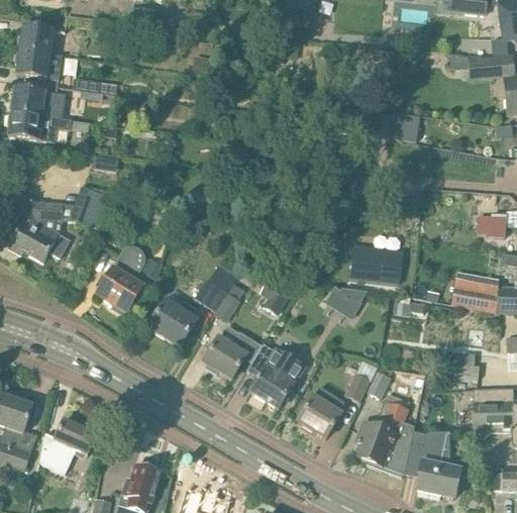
[(295,0),(294,10),(314,12),(315,0),(295,0)]
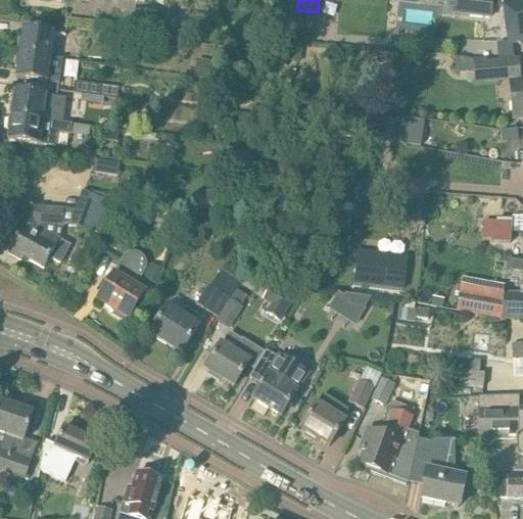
[(491,5),(505,3),(509,39),(519,38),(520,41),(522,40),(522,0),(455,0),(454,9),(490,14),(491,5)]
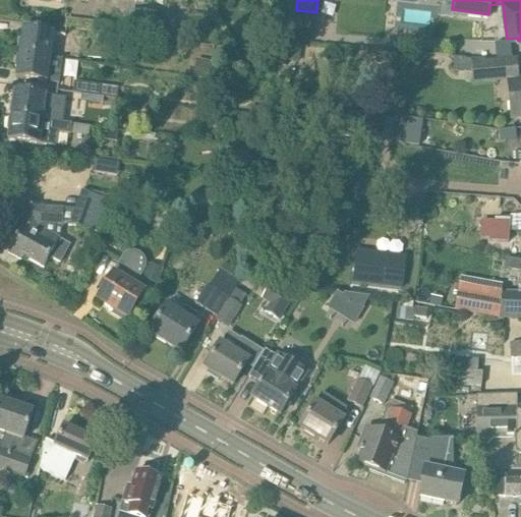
[(119,30),(149,33),(162,35),(164,13),(126,9),(126,15),(120,14),(119,30)]
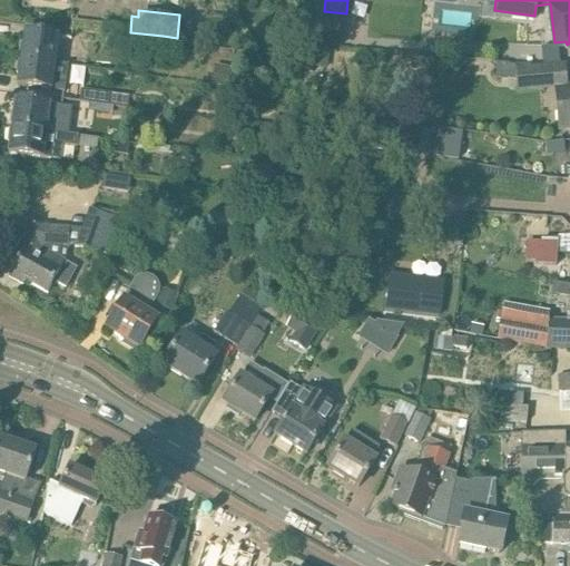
[(26,29),(22,56),(68,61),(70,47),(71,47),(72,36),(26,29)]
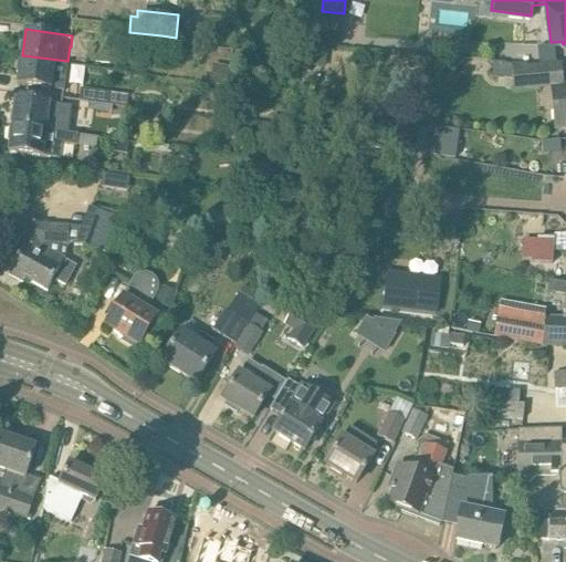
[(67,61),(22,55),(19,81),(65,86),(67,74),(66,74),(67,61)]
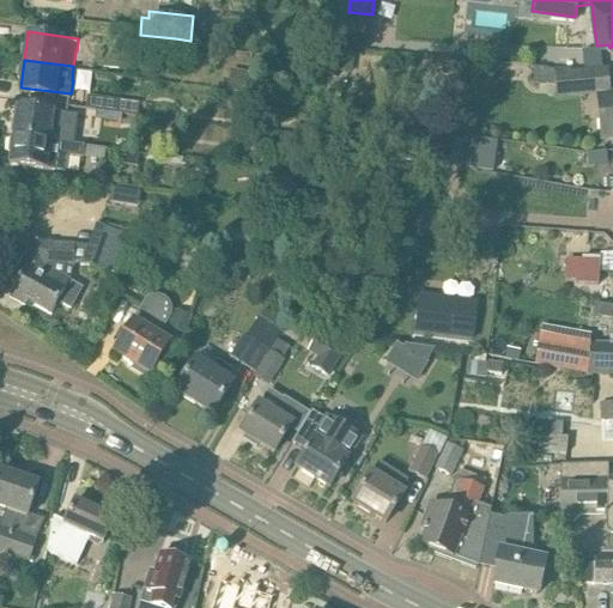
[(534,64),(533,79),(556,80),(557,96),(584,93),(584,86),(610,84),(608,65),(571,67),(570,65),(554,66),(547,66),(547,64),(534,64)]
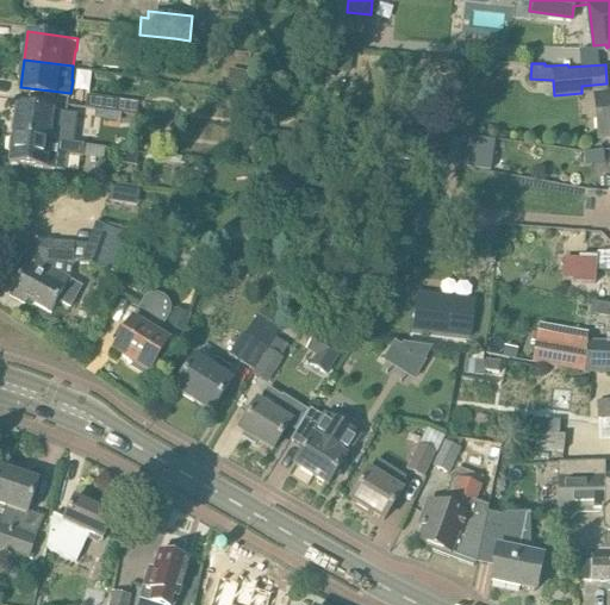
[(230,66),(226,87),(248,91),(251,69),(230,66)]
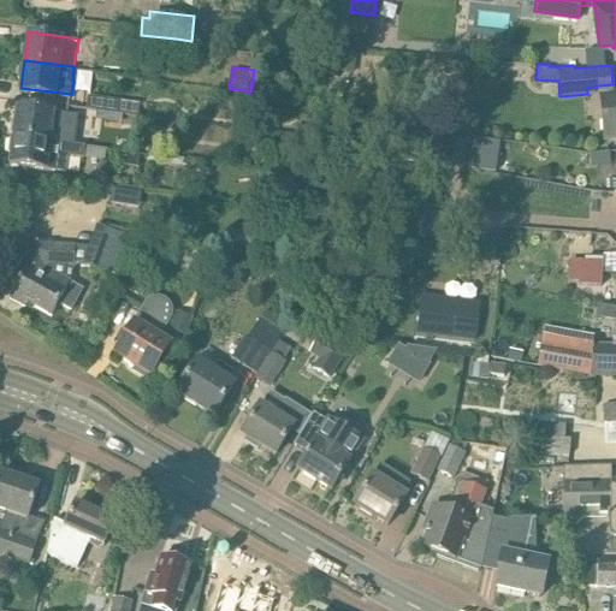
[(615,90),(612,90),(603,92),(603,93),(606,135),(615,134),(615,90)]
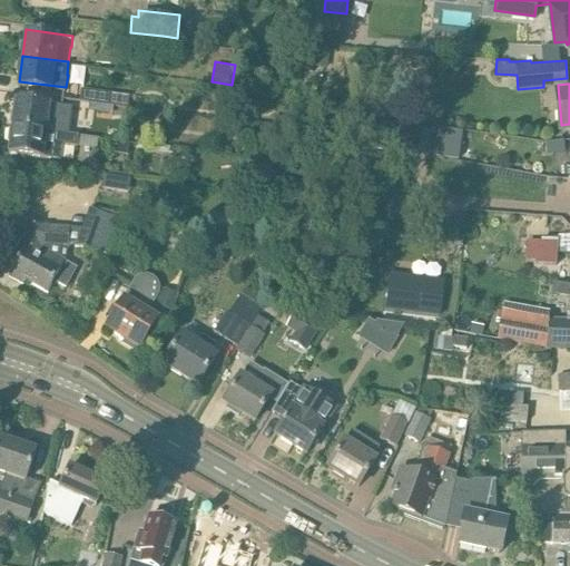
[(82,86),(81,98),(109,101),(110,101),(111,90),(82,86)]
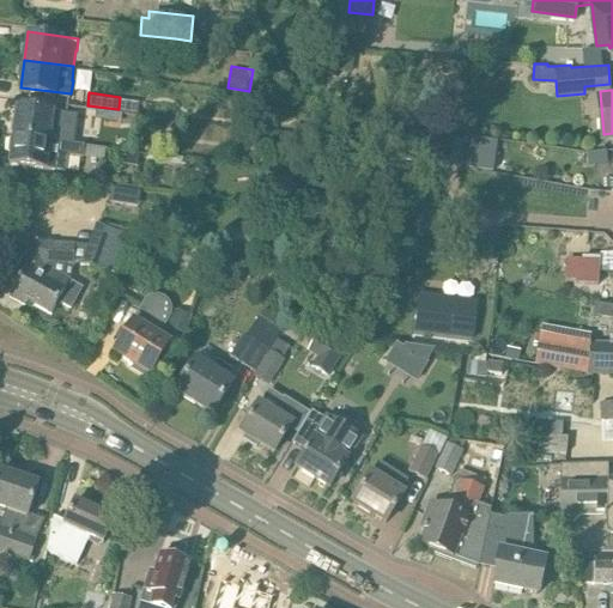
[(18,103),(14,133),(52,138),(53,122),(67,125),(70,110),(18,103)]
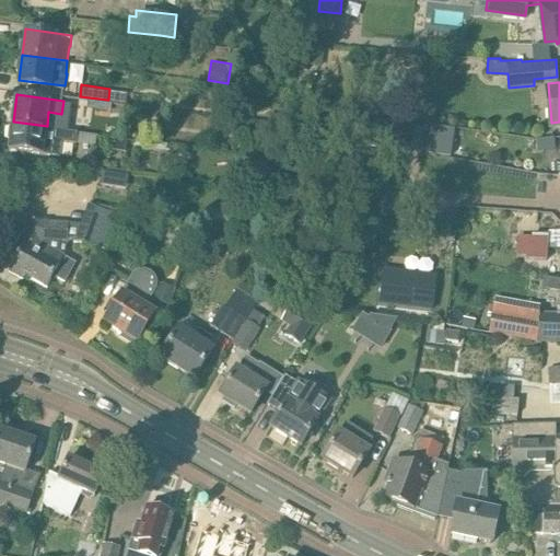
[(11,125),(9,136),(11,136),(10,147),(44,151),(60,153),(62,139),(76,141),(77,129),(65,128),(62,128),(61,128),(47,126),(13,122),(13,125),(11,125)]
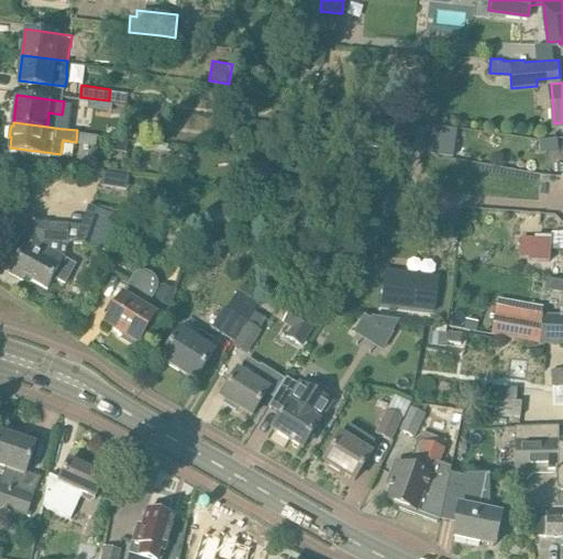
[(408,124),(406,149),(424,151),(427,125),(408,124)]
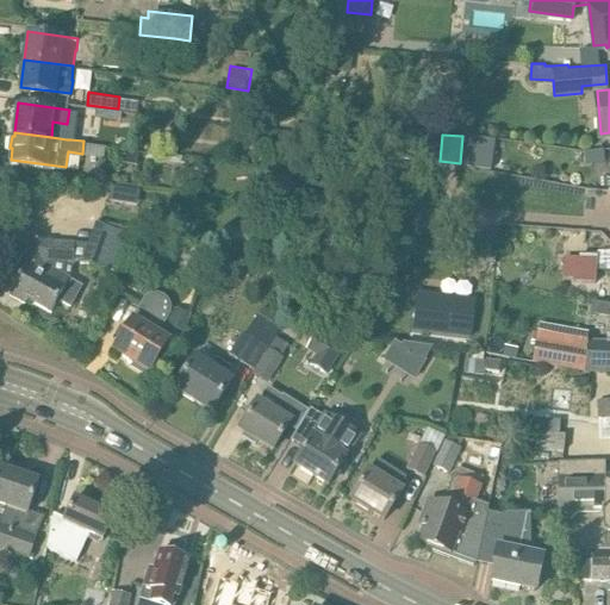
[(466,150),(465,163),(484,166),(485,153),(466,150)]
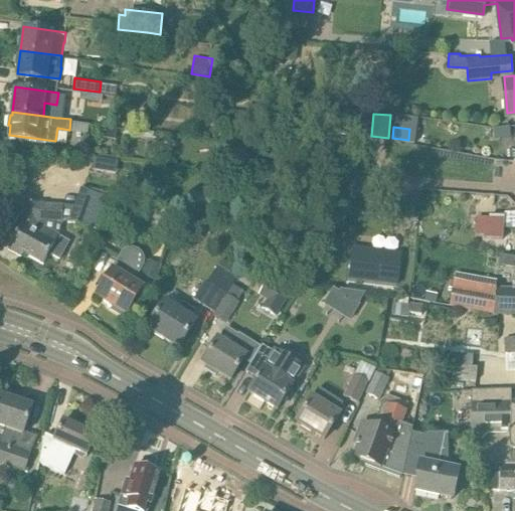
[(105,128),(104,135),(115,136),(116,129),(105,128)]
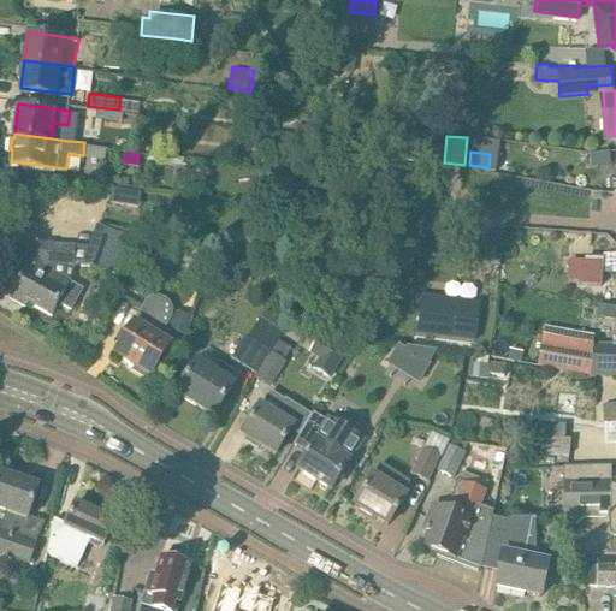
[(570,223),(604,226),(605,215),(572,212),(570,223)]
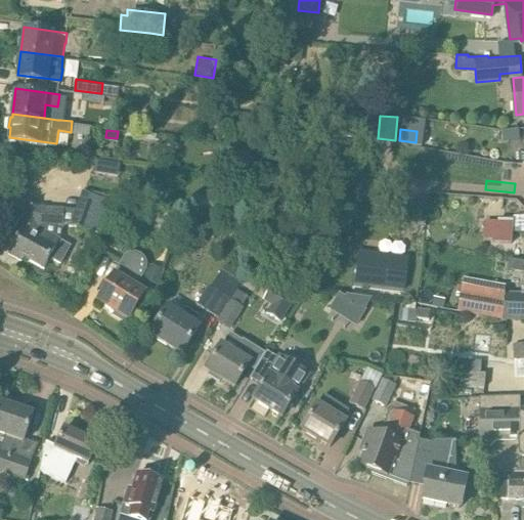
[(169,201),(171,187),(138,183),(136,196),(169,201)]
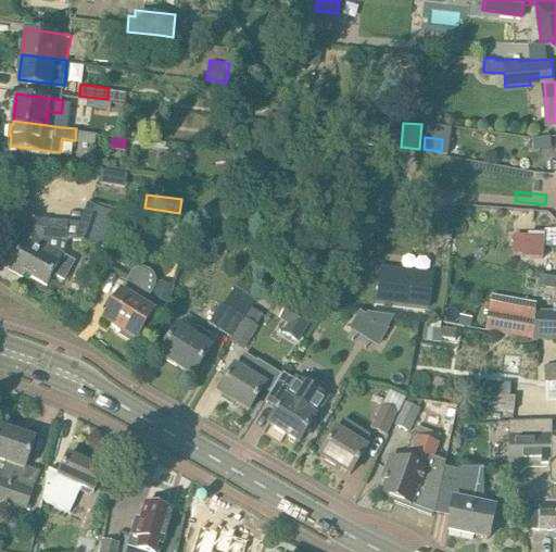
[(121,213),(95,203),(83,237),(109,247),(114,249),(116,240),(112,238),(121,213)]
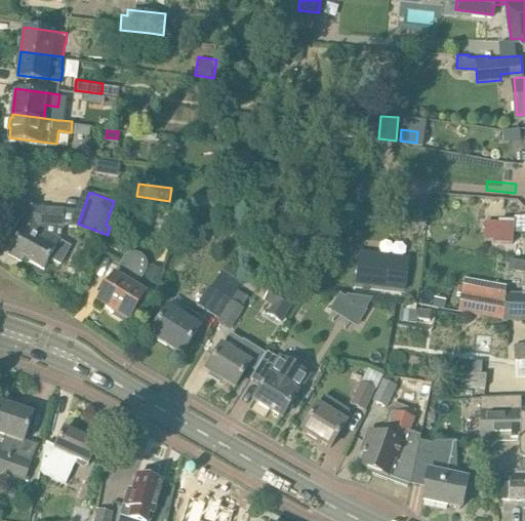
[(23,227),(9,251),(23,258),(24,255),(44,267),(49,256),(56,261),(56,263),(58,264),(61,262),(64,262),(66,257),(65,254),(71,243),(46,230),(47,223),(65,224),(66,205),(25,203),(25,206),(19,205),(18,216),(24,216),(23,227)]
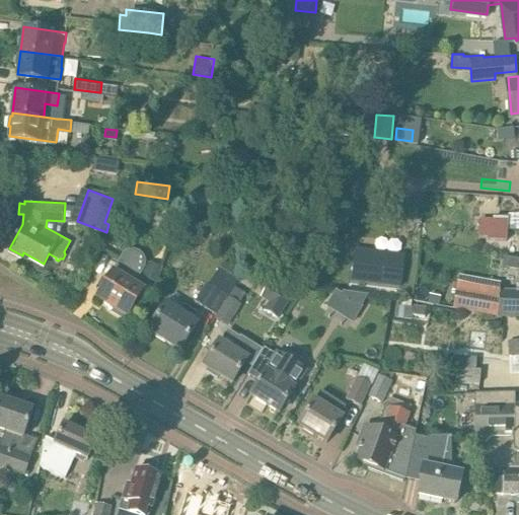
[(492,217),(492,227),(508,228),(508,217),(492,217)]
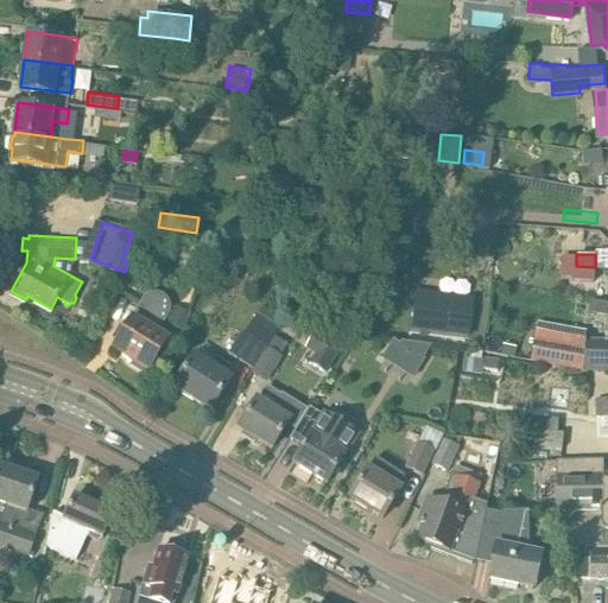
[(576,266),(575,278),(594,279),(595,267),(576,266)]
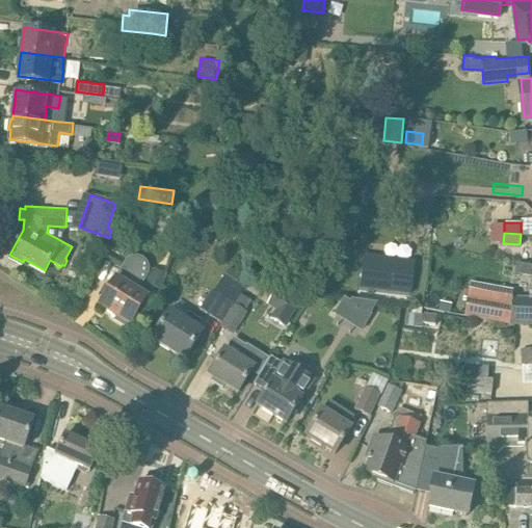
[(362,249),(356,281),(409,289),(415,258),(362,249)]
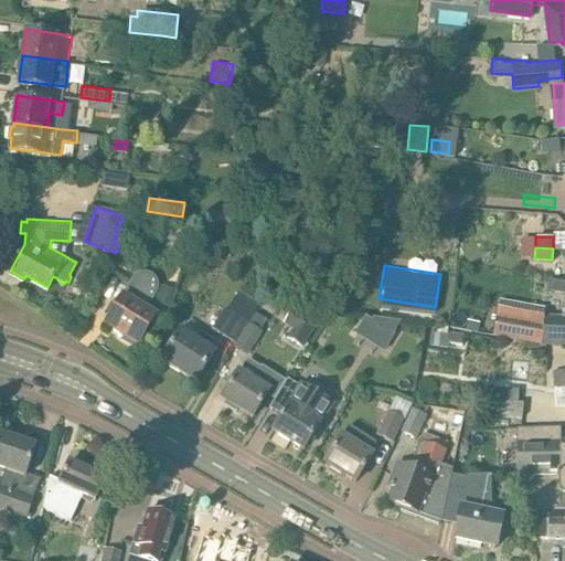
[(138,341),(155,316),(145,310),(156,290),(158,288),(159,284),(159,282),(157,275),(151,271),(146,268),(139,270),(135,273),(104,320),(121,331),(120,334),(132,341),(134,339),(138,341)]
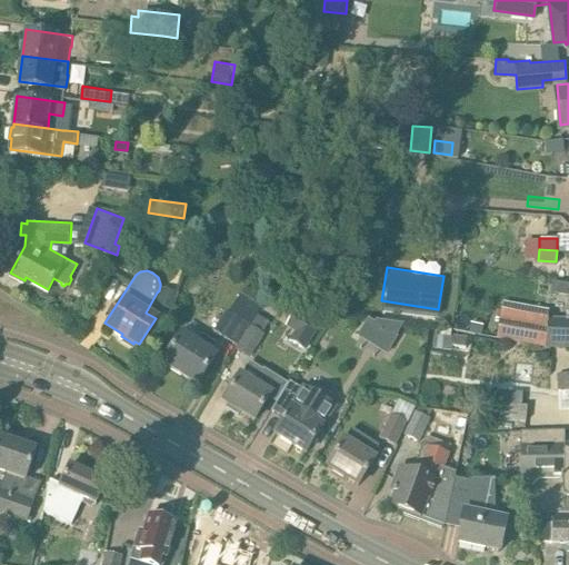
[(161,285),(156,304),(171,309),(177,291),(161,285)]
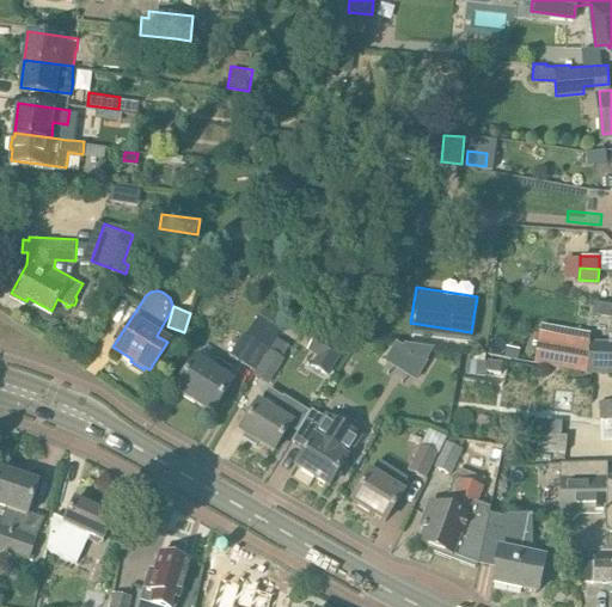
[(246,333),(256,339),(268,347),(269,348),(275,337),(282,326),(259,312),(246,333)]
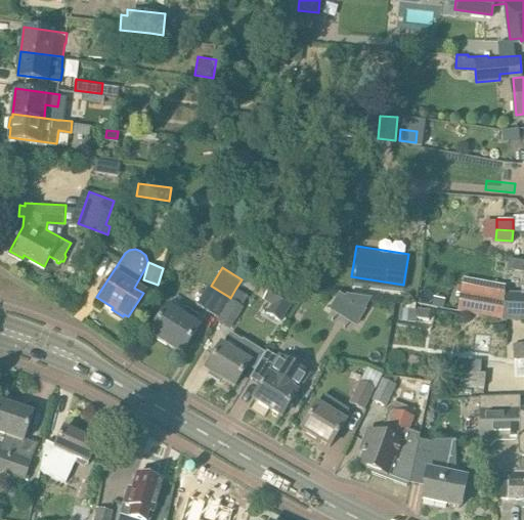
[(462,275),(457,308),(511,317),(523,316),(523,291),(505,291),(507,282),(462,275)]
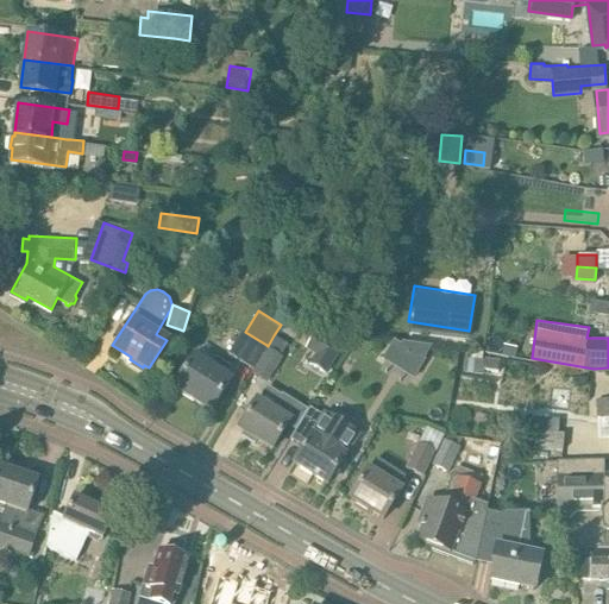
[(242,329),(228,351),(242,359),(255,338),(245,332),(242,329)]
